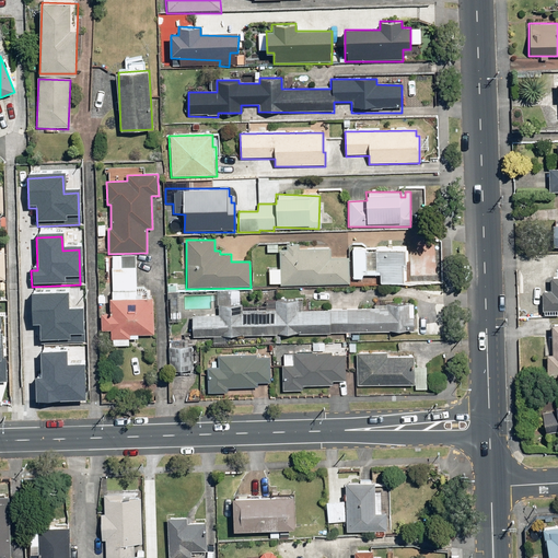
[(279,251),(279,269),(266,269),(267,280),(268,280),(268,285),(280,285),(280,286),(348,285),(347,257),(329,257),(329,250),(302,250),(302,248),(299,248),(299,244),(287,244),(287,251),(279,251)]
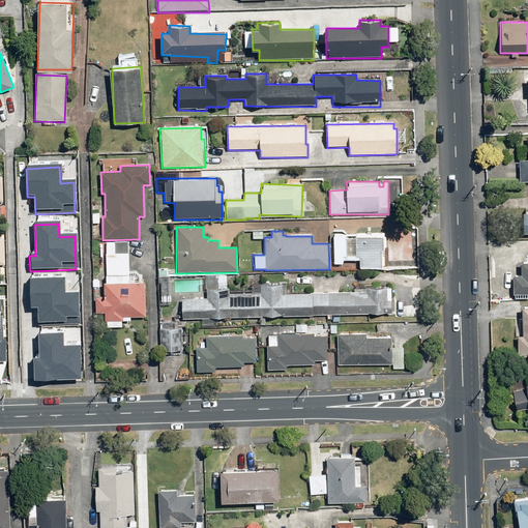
[(384,236),(333,235),(332,264),(342,264),(342,260),(358,260),(358,268),(382,268),(383,247),(385,247),(385,238),(384,238),(384,236)]
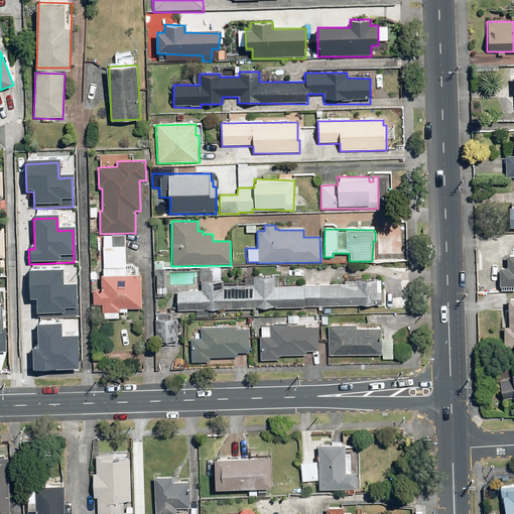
[(104,319),(111,319),(111,318),(118,318),(118,312),(126,312),(126,308),(139,308),(140,276),(124,275),(125,237),(103,237),(102,279),(102,289),(93,289),(93,304),(102,304),(102,312),(104,312),(104,319)]
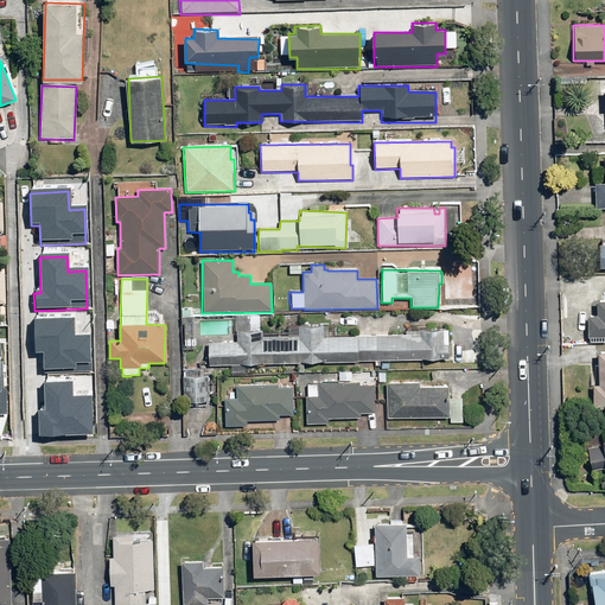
[(604,337),(604,299),(596,299),(596,314),(587,314),(587,337),(604,337)]
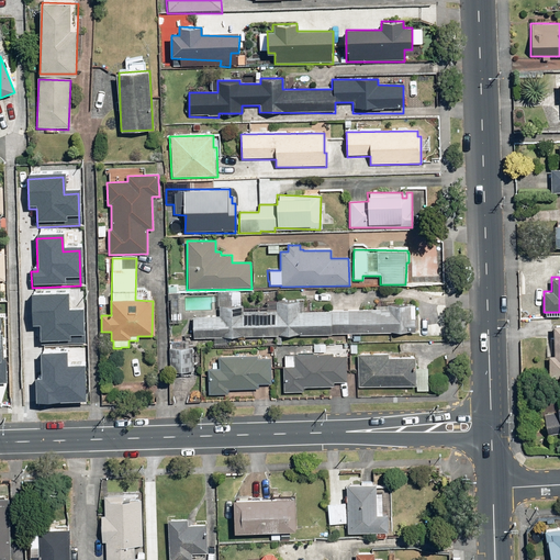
[(66,297),(31,298),(32,328),(38,328),(40,347),(82,345),(81,312),(67,313),(66,297)]
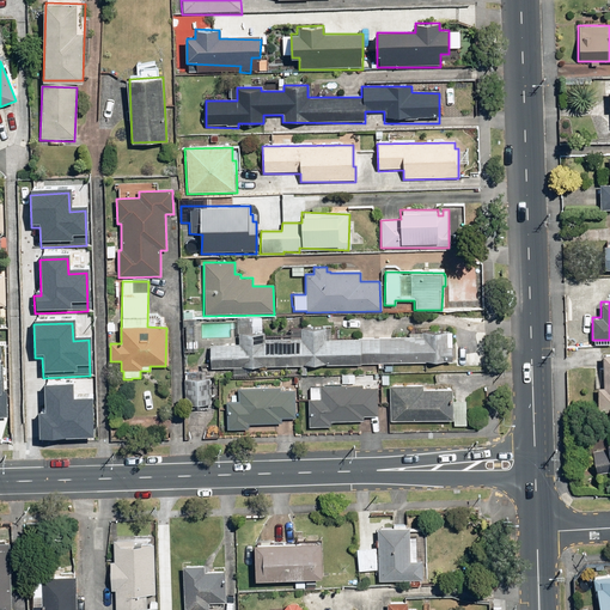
[(211,367),(232,366),(232,378),(246,378),(246,366),(451,363),(451,333),(421,334),(409,334),(409,340),(327,341),(327,335),(327,329),(300,330),(300,336),(302,341),(254,342),(252,337),(209,337),(211,367)]
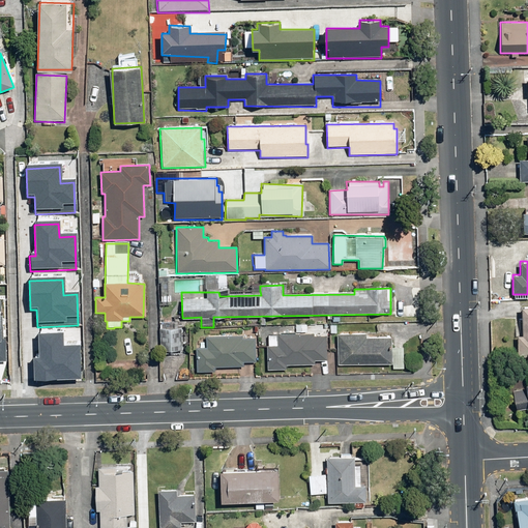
[(527,305),(521,306),(522,336),(517,336),(517,356),(527,355),(527,305)]
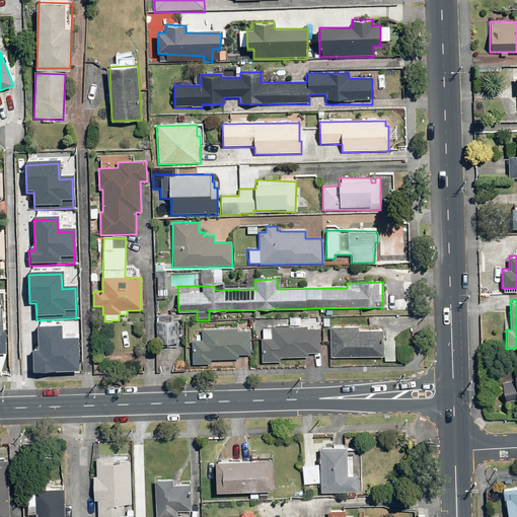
[(318,329),(318,324),(300,323),(300,318),(288,318),(288,325),(266,324),(266,328),(261,328),(261,362),(280,363),(280,358),(308,359),(308,354),(317,355),(318,329)]
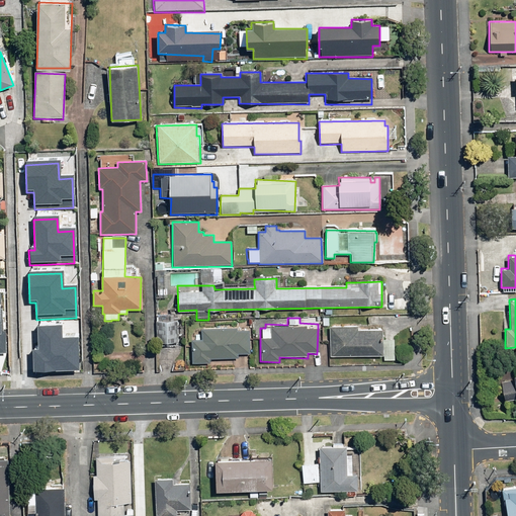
[(176,344),(177,320),(156,319),(155,343),(176,344)]
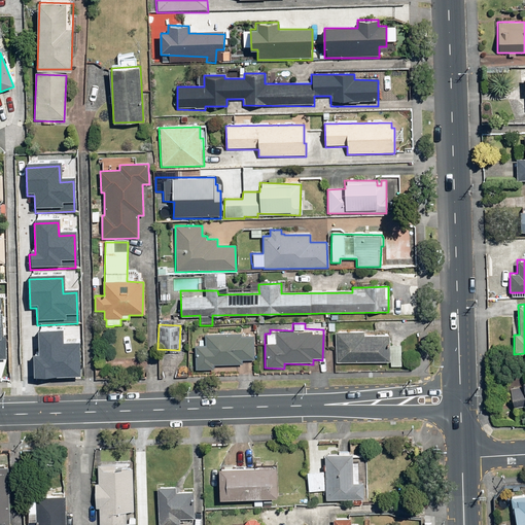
[(362,336),(362,333),(335,333),(335,362),(388,362),(388,353),(386,353),(386,336),(362,336)]
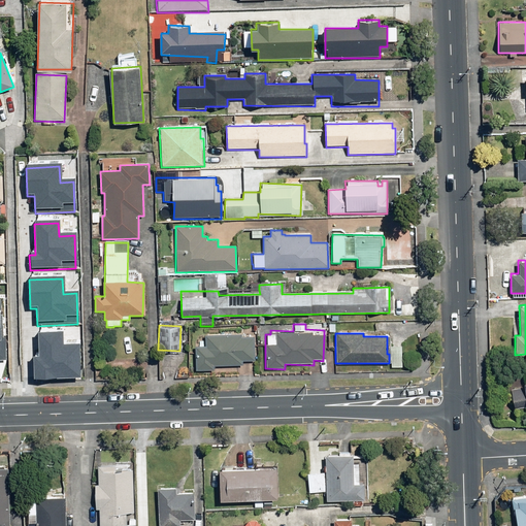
[(61,334),(37,335),(38,359),(32,359),(33,382),(78,380),(77,347),(61,347),(61,334)]
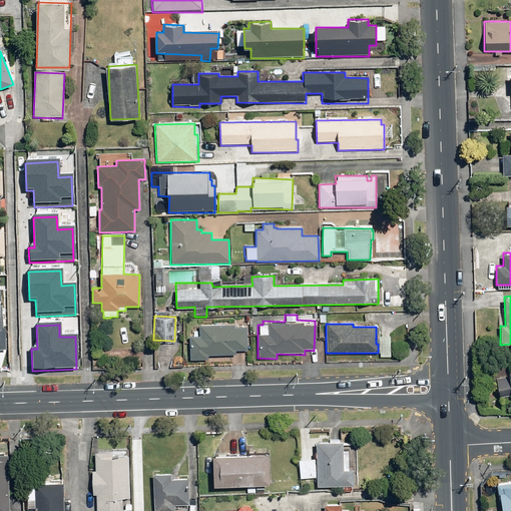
[(239,328),(239,326),(198,327),(199,337),(189,337),(189,362),(208,362),(208,357),(235,356),(235,352),(245,352),(245,349),(247,349),(247,327),(239,328)]
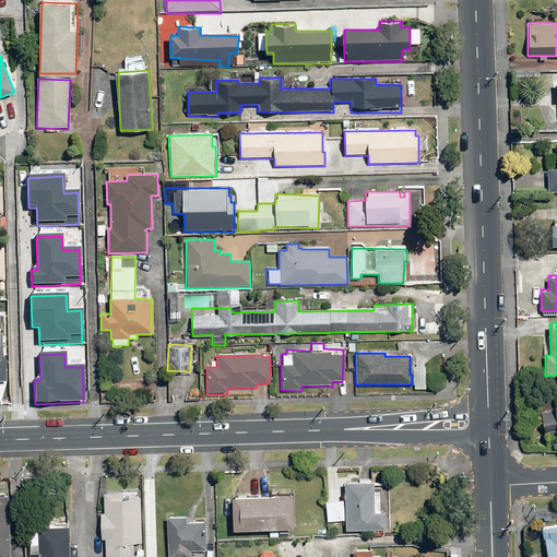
[(425,367),(413,367),(414,390),(425,390),(425,367)]
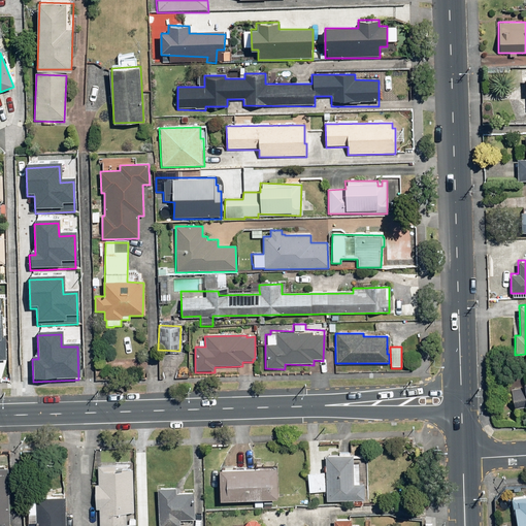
[(523,387),(508,389),(511,401),(525,399),(523,387)]
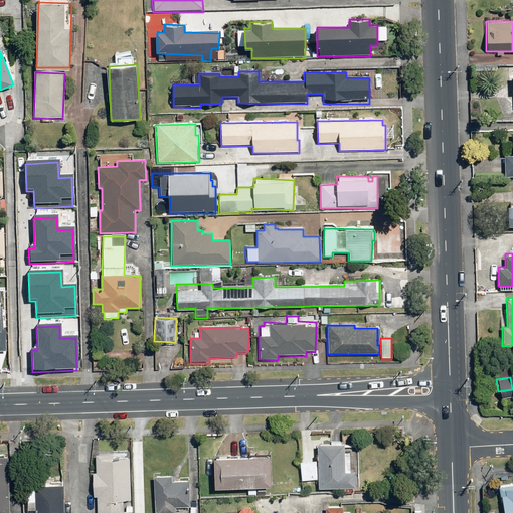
[(349,453),(344,453),(344,445),(319,444),(319,448),(298,448),(298,481),(318,481),(318,490),(350,490),(351,473),(349,473),(349,453)]
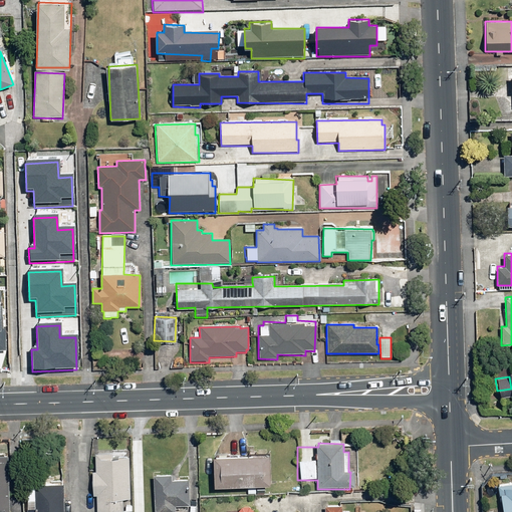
[(113,455),(94,455),(92,497),(96,497),(96,511),(121,511),(122,499),(128,499),(130,459),(113,459),(113,455)]
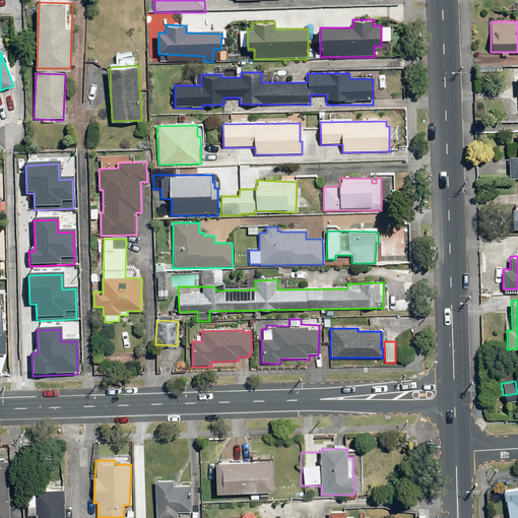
[(271,462),(217,464),(218,494),(272,492),(271,462)]
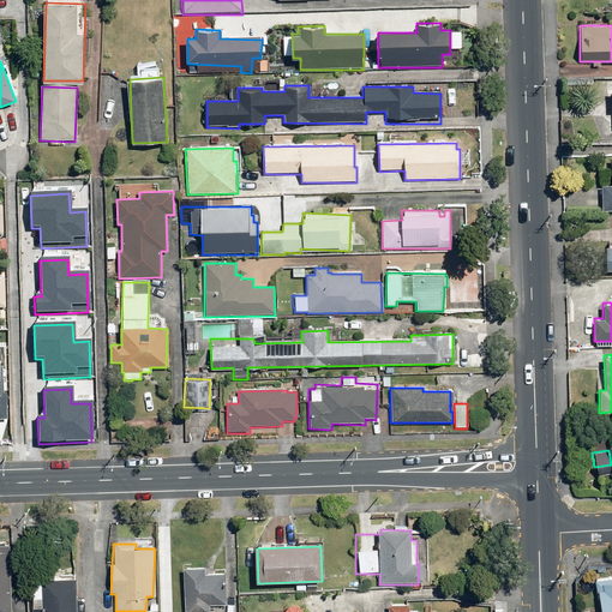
[(205,565),(183,567),(184,611),(210,611),(210,605),(226,604),(226,593),(221,593),(220,574),(205,575),(205,565)]
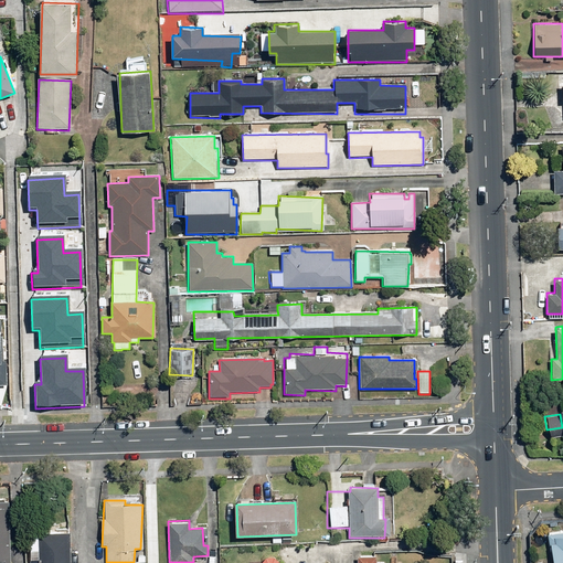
[(65,526),(36,526),(36,537),(34,537),(34,540),(30,540),(30,562),(70,562),(70,533),(65,533),(65,526)]
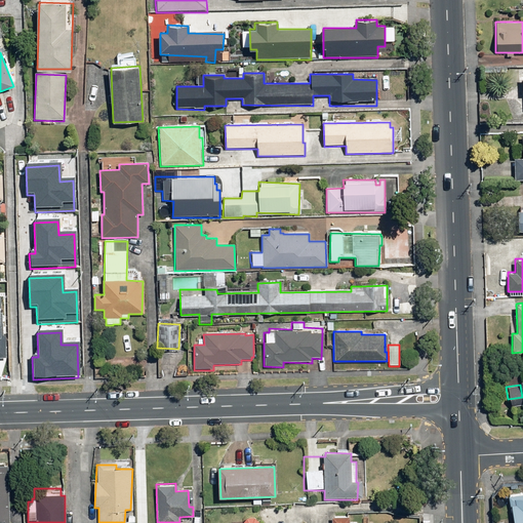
[(522,522),(522,495),(510,497),(514,522),(522,522)]
